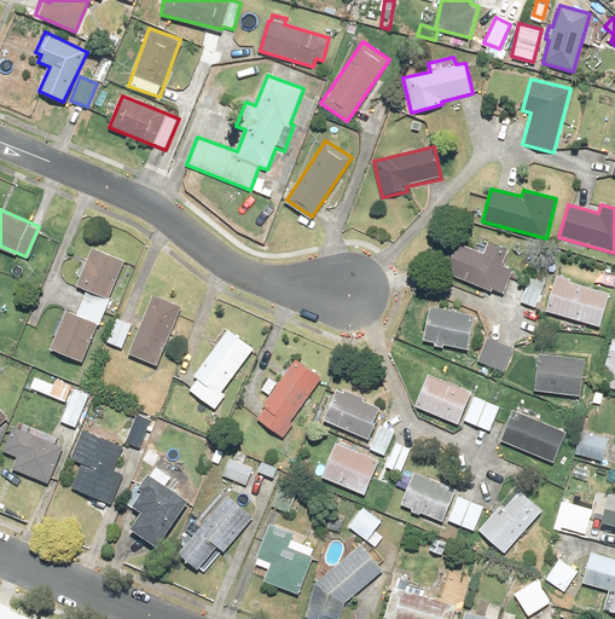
[(457,241),(445,271),(505,295),(521,254),(491,242),(486,252),(457,241)]
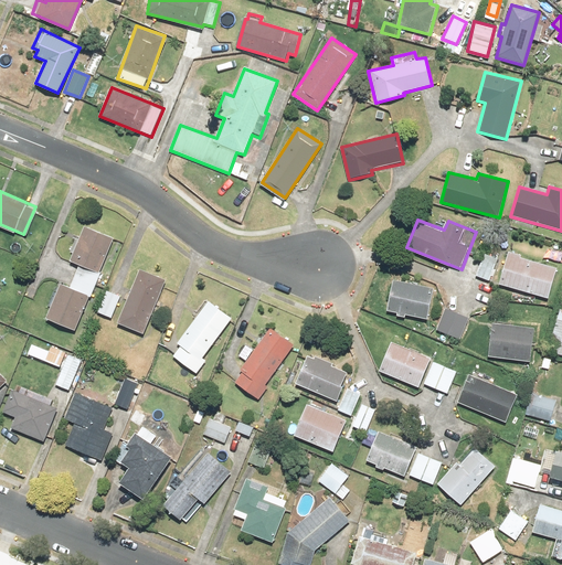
[(112,237),(84,225),(71,258),(98,269),(112,237)]
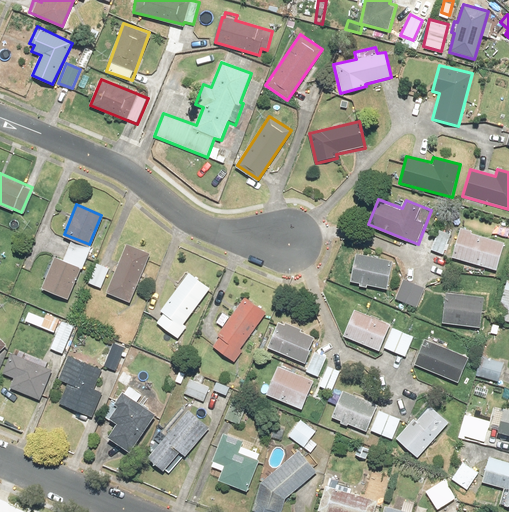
[(472,233),(473,231),(461,227),(452,257),(497,271),(505,244),(472,233)]
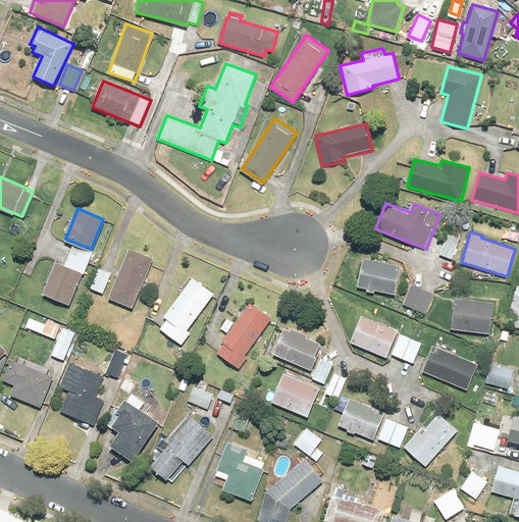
[(459,237),(448,232),(439,254),(451,259),(459,237)]
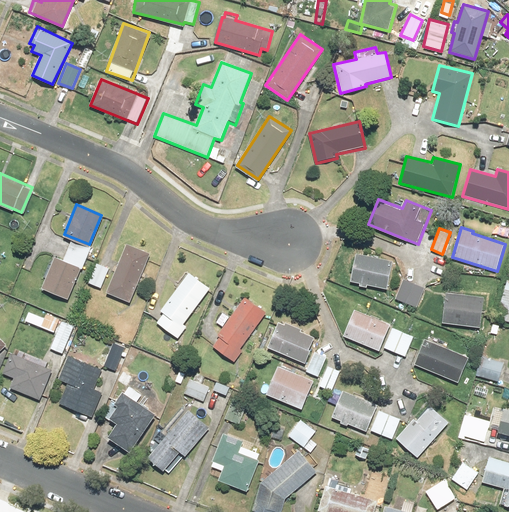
[(149,254),(126,245),(107,294),(129,303),(149,254)]
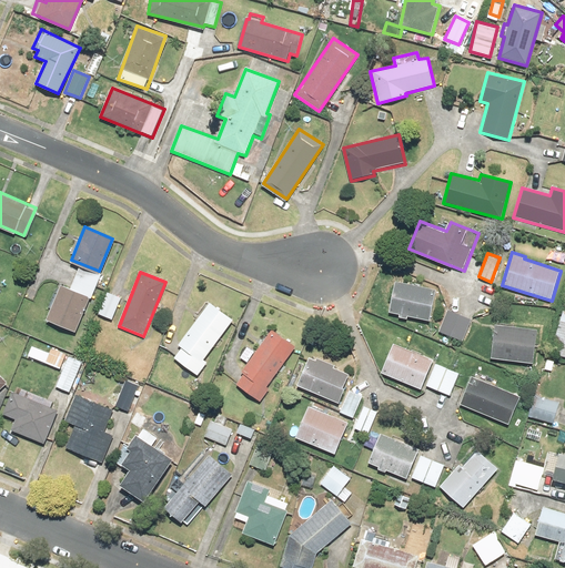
[(434,288),(394,283),(390,314),(429,320),(434,288)]
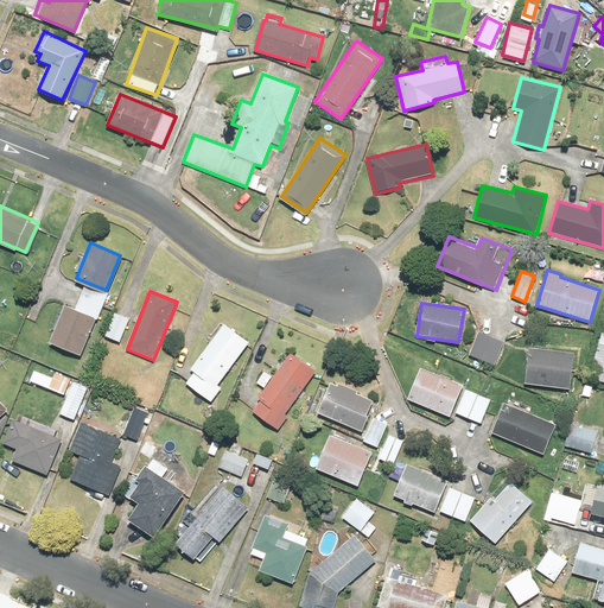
[(93,316),(63,305),(49,342),(78,353),(93,316)]
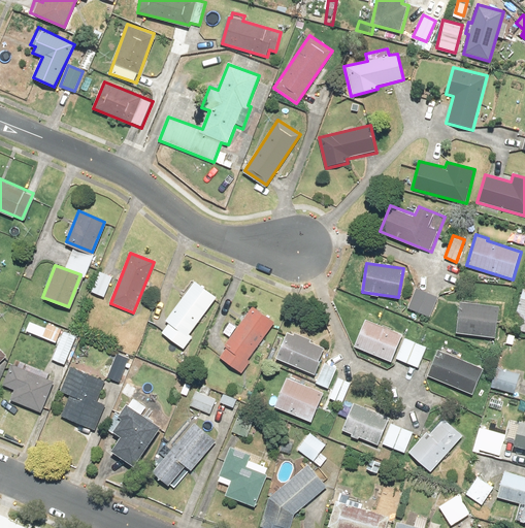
[(113,276),(98,270),(91,293),(106,298),(113,276)]
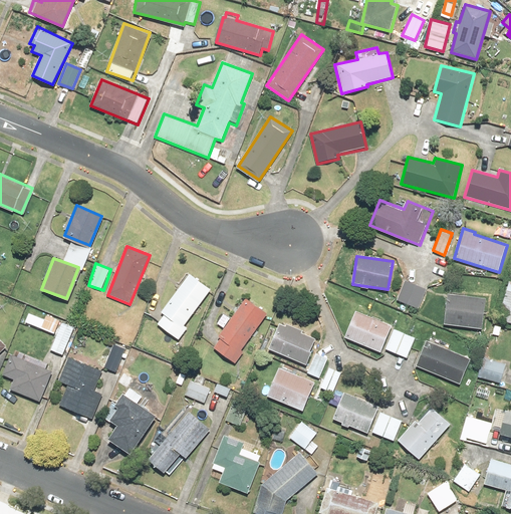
[(211,291),(190,274),(161,310),(166,314),(158,324),(177,339),(186,328),(183,326),(211,291)]
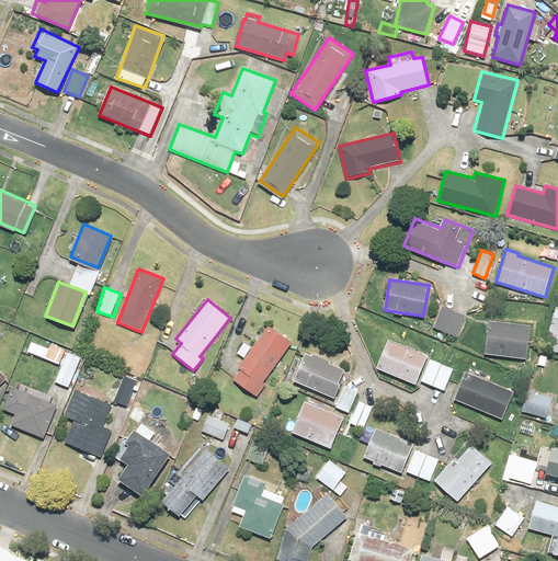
[(557,305),(555,304),(543,350),(557,353),(557,305)]
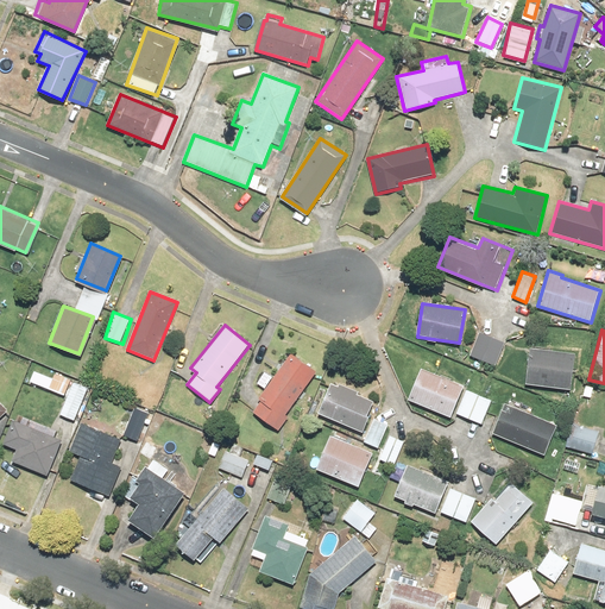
[(479,332),(468,355),(492,365),(502,343),(479,332)]
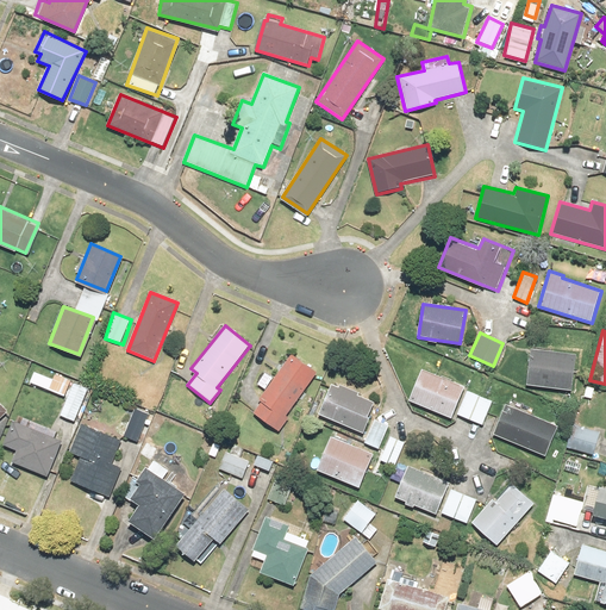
[(575,353),(530,348),(526,384),(572,388),(575,353)]
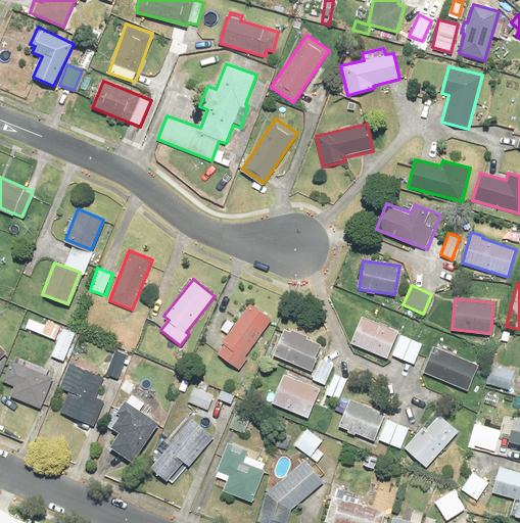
[(239,368),(271,318),(247,302),(216,352),(239,368)]
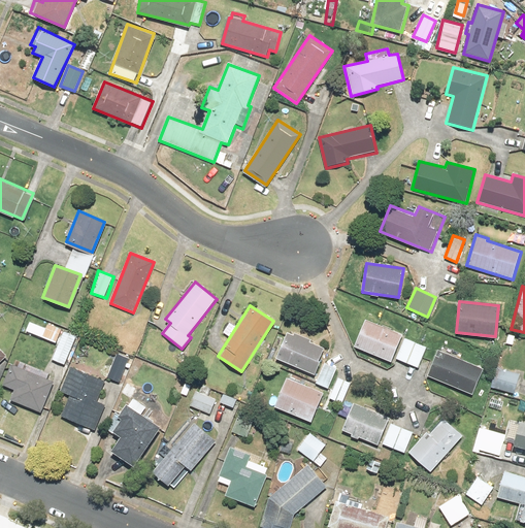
[(30,320),(25,330),(39,337),(44,327),(30,320)]
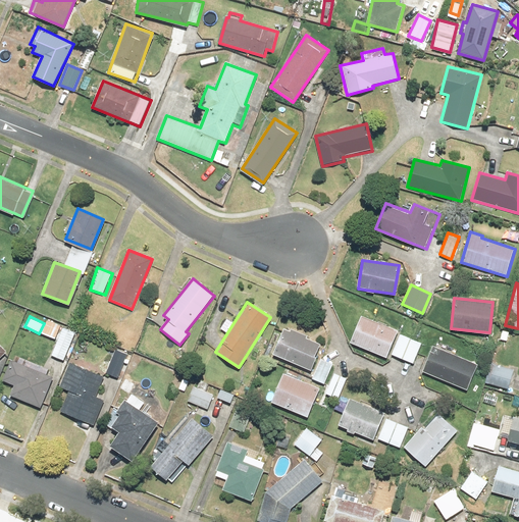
[(361,316),(350,344),(385,358),(397,330),(361,316)]
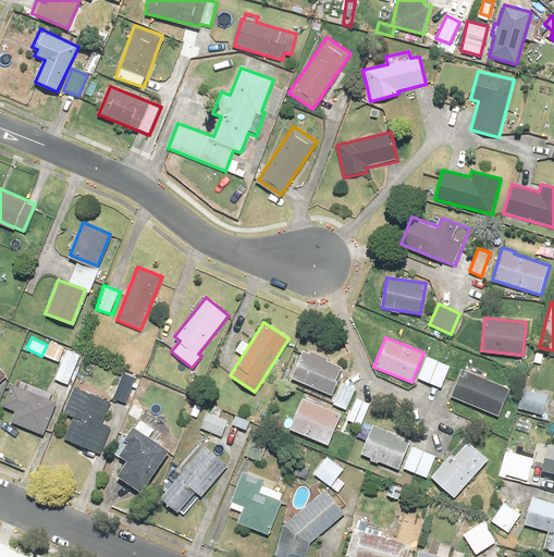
[(81,354),(68,348),(54,380),(68,385),(81,354)]
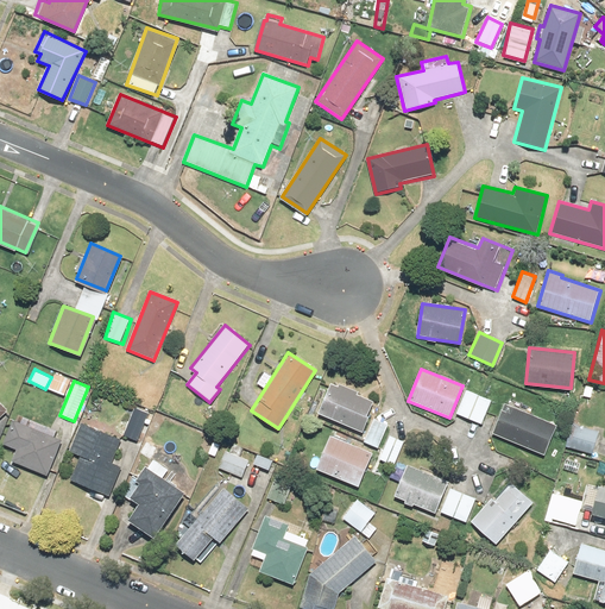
[(332,382),(317,412),(360,433),(375,403),(332,382)]
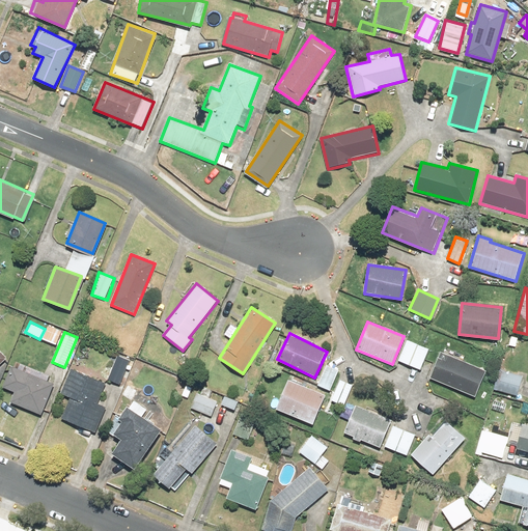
[(406,340),(398,361),(420,368),(427,347),(406,340)]
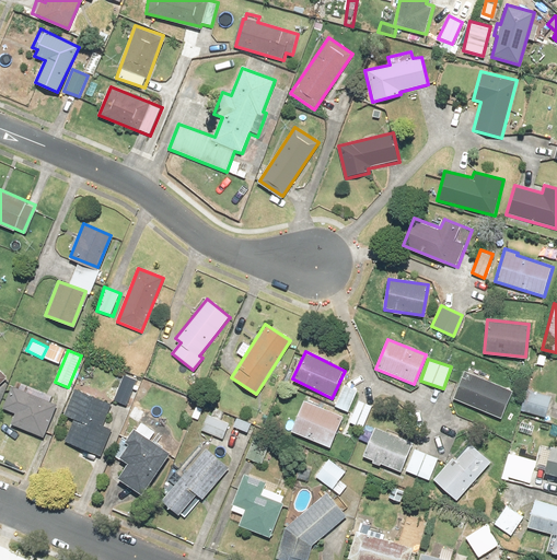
[(464,373),(455,399),(503,416),(512,389),(464,373)]
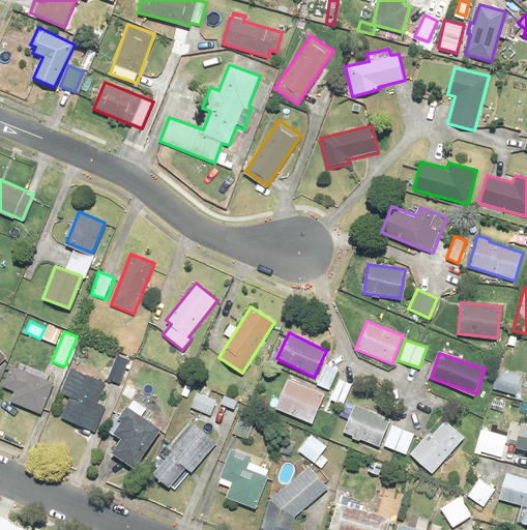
[(129,360),(116,355),(107,379),(120,384),(129,360)]
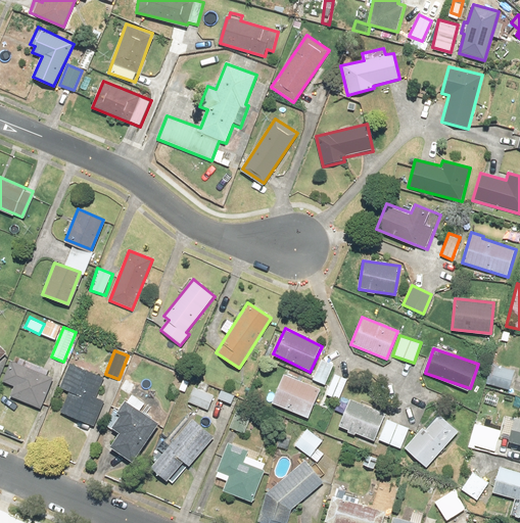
[(53,379),(10,358),(0,378),(0,380),(14,387),(10,394),(40,409),(53,379)]
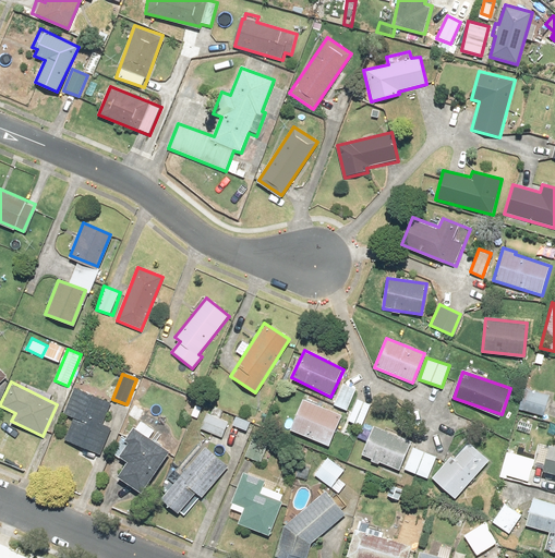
[(346,411),(356,389),(342,384),(333,405),(346,411)]
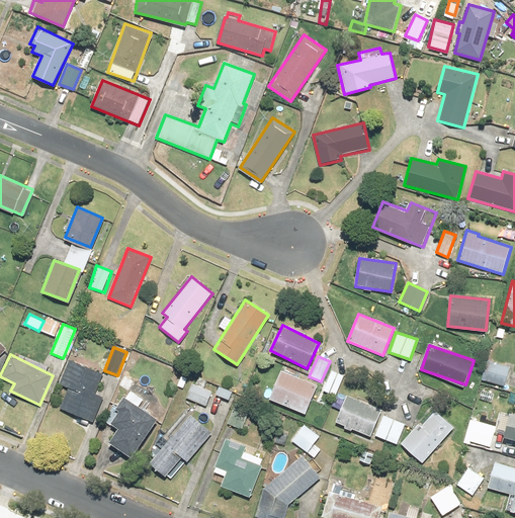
[(103,374),(67,359),(57,384),(67,389),(59,409),(92,422),(103,395),(96,393),(103,374)]
